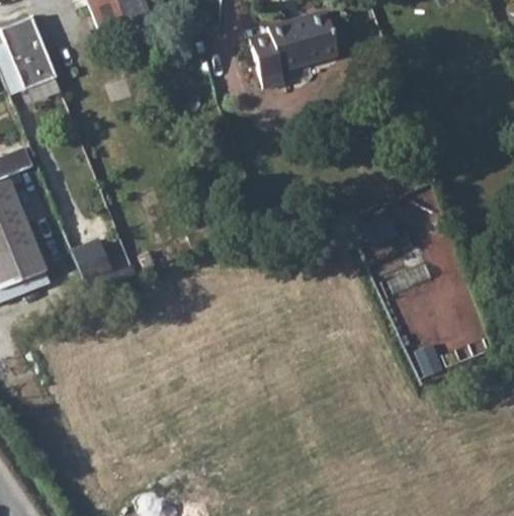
[(89,0),(89,1),(102,35),(130,23),(119,0),(89,0)]
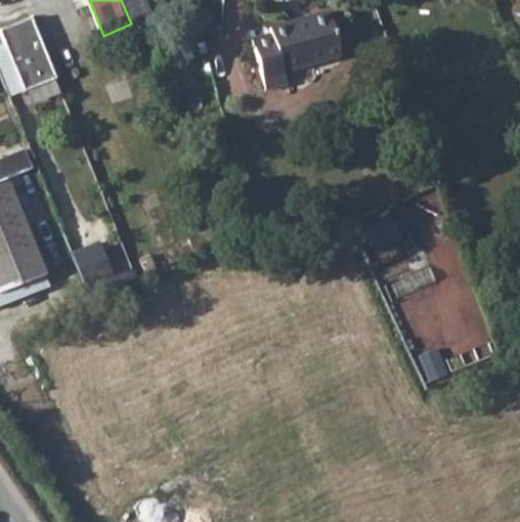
[(123,0),(135,29),(159,18),(150,0),(123,0)]
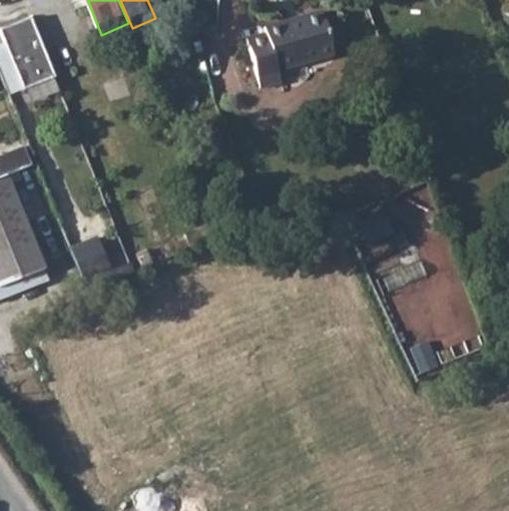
[(269,32),(249,37),(264,84),(283,79),(280,67),(336,51),(324,9),(267,26),(269,32)]
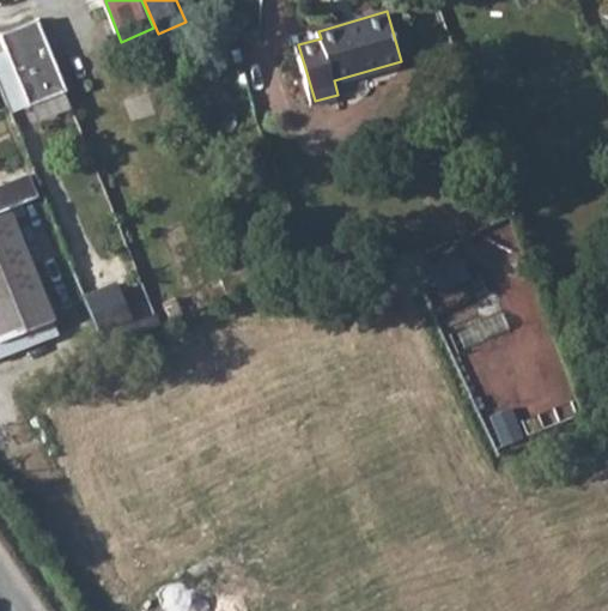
[(40,18),(1,34),(30,106),(70,90),(60,68),(40,18)]
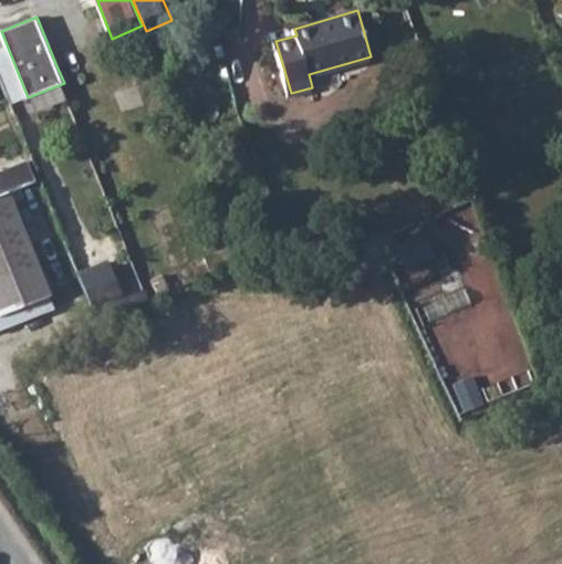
[(1,31),(0,31),(0,66),(14,103),(28,97),(1,31)]
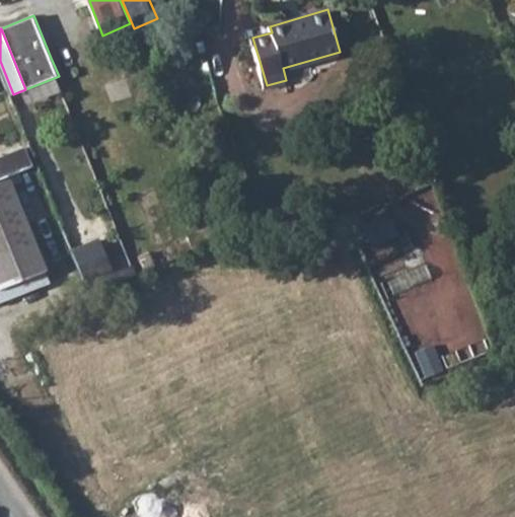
[(28,147),(0,157),(0,179),(10,175),(35,166),(28,147)]
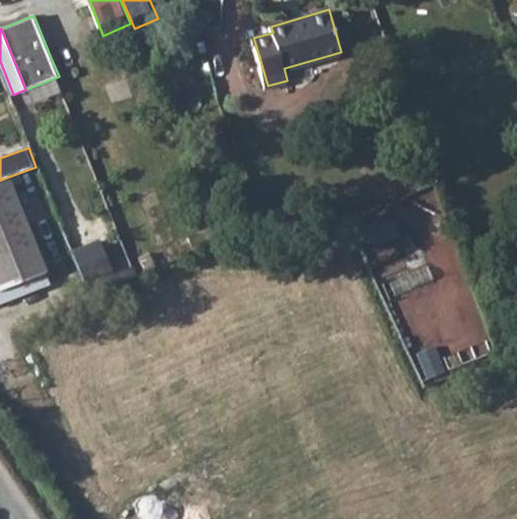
[(0,180),(0,289),(48,272),(10,176),(0,180)]
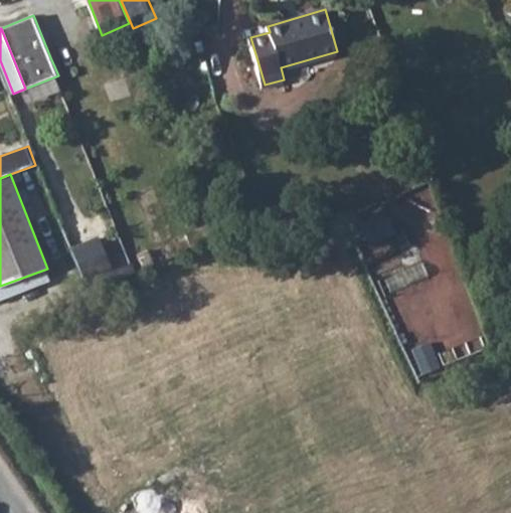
[(267,220),(261,206),(248,210),(254,225),(267,220)]
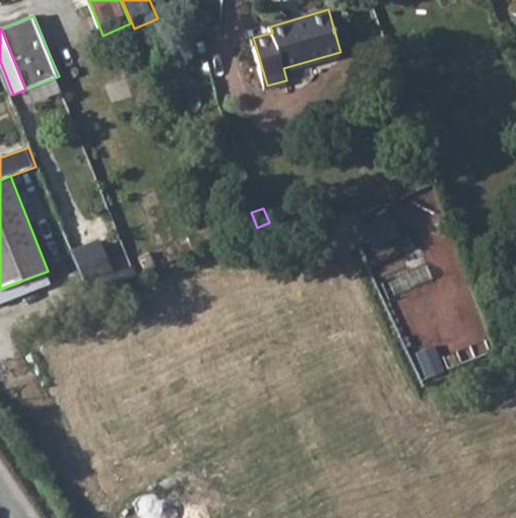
[(202,232),(191,236),(196,248),(207,243),(202,232)]
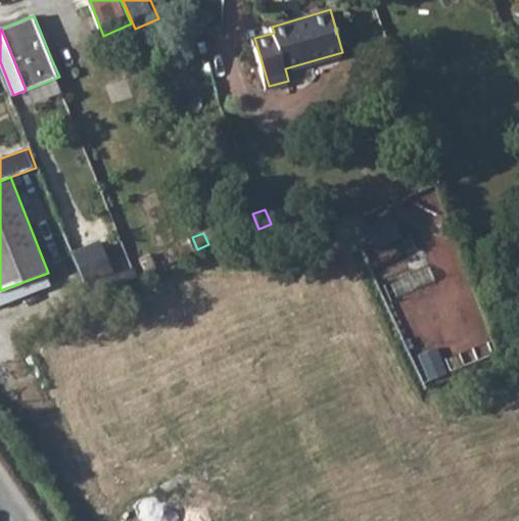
[(102,239),(78,249),(92,284),(95,283),(116,274),(102,239)]
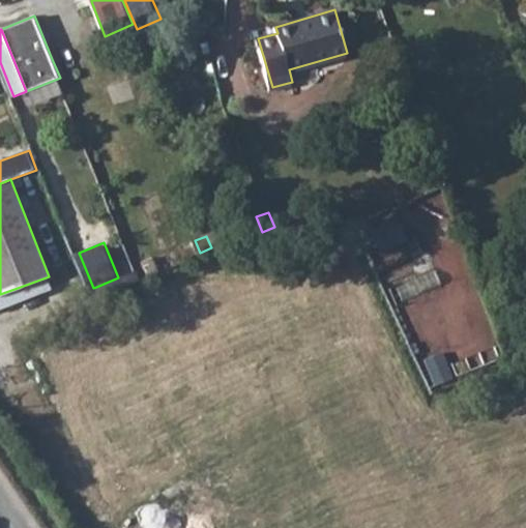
[(154,254),(142,259),(148,273),(161,267),(154,254)]
